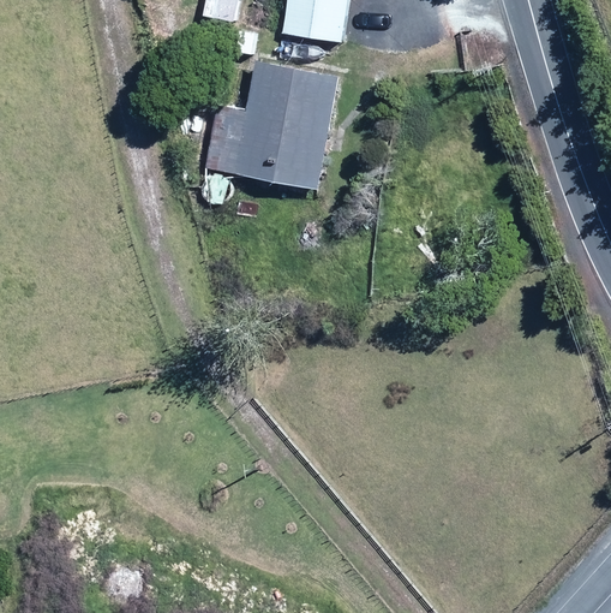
[(237,0),(205,0),(202,16),(233,23),(237,0)]
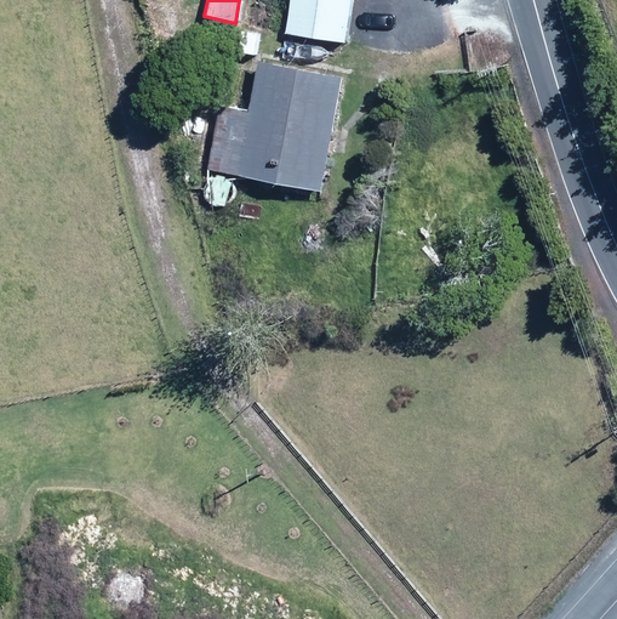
[(289,0),(285,34),(344,43),(350,0),(289,0)]
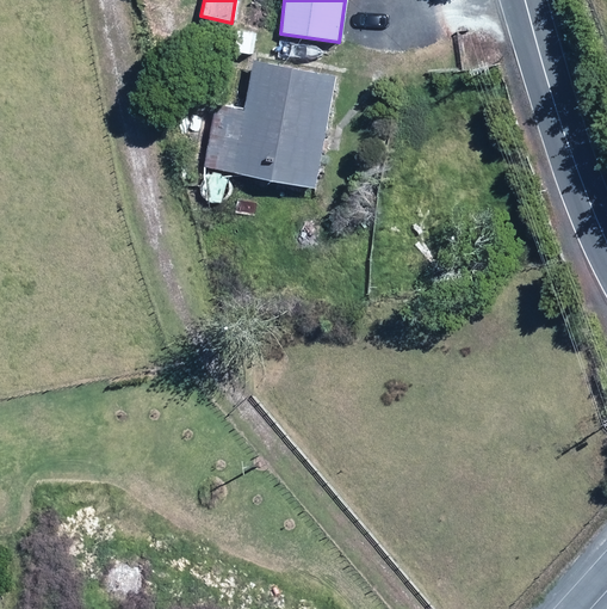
[(216,104),(204,166),(317,188),(339,75),(255,60),(246,109),(216,104)]
